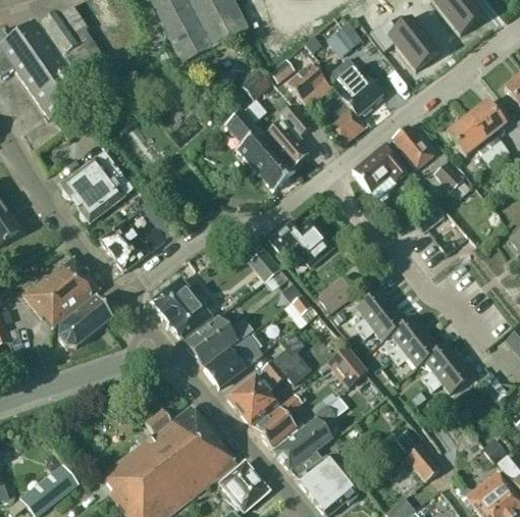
[(102,27),(114,20),(103,0),(99,0),(90,5),(102,27)]
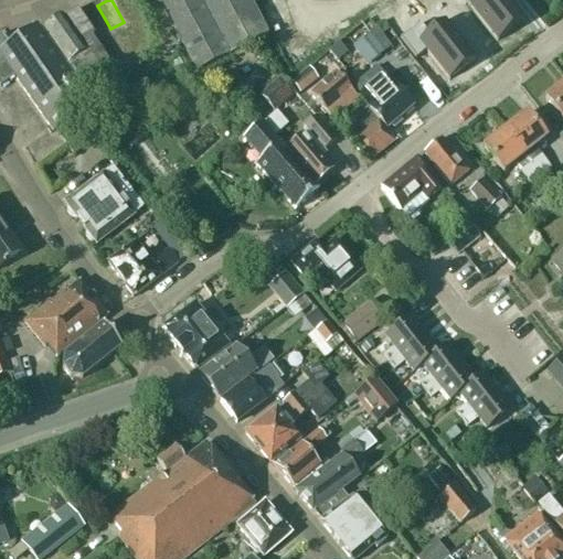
[(162,0),(199,67),(269,30),(253,0),(162,0)]
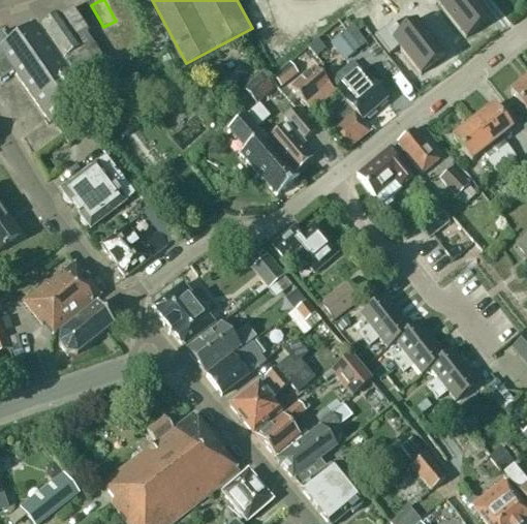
[(440,0),(467,34),(491,14),(478,0),(440,0)]
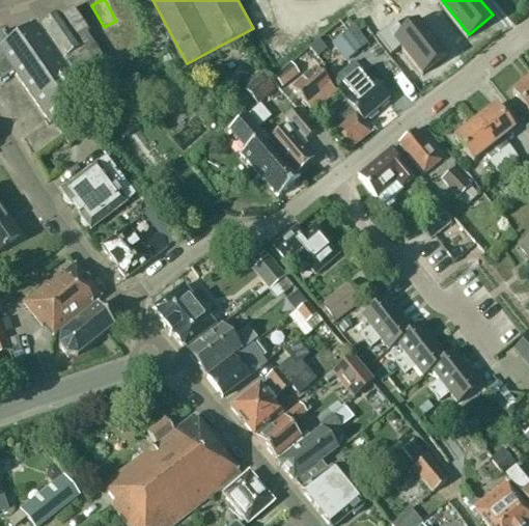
[(74,4),(61,12),(82,45),(64,57),(63,57),(80,81),(108,61),(87,30),(89,28),(74,4)]
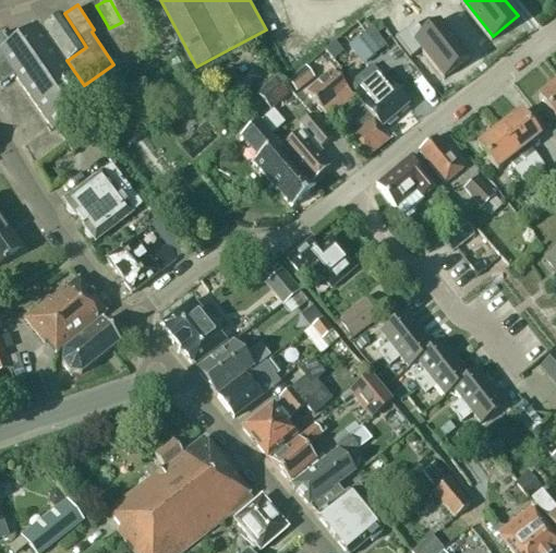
[(43,24),(68,60),(86,47),(64,13),(62,11),(43,24)]
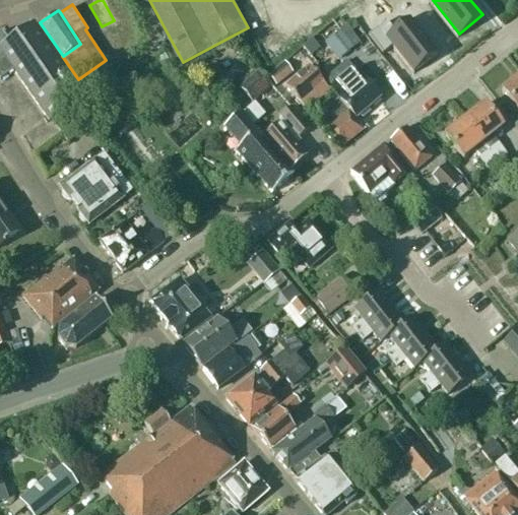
[(379,24),(369,33),(383,50),(393,43),(414,69),(438,50),(410,14),(386,34),(379,24)]
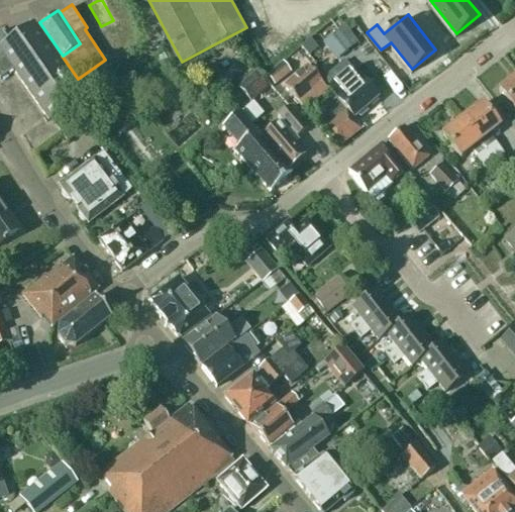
[(78,79),(62,56),(61,57),(34,19),(10,37),(3,27),(0,28),(0,74),(1,75),(14,66),(49,116),(52,114),(60,125),(69,119),(61,108),(73,99),(85,91),(77,80),(78,79)]
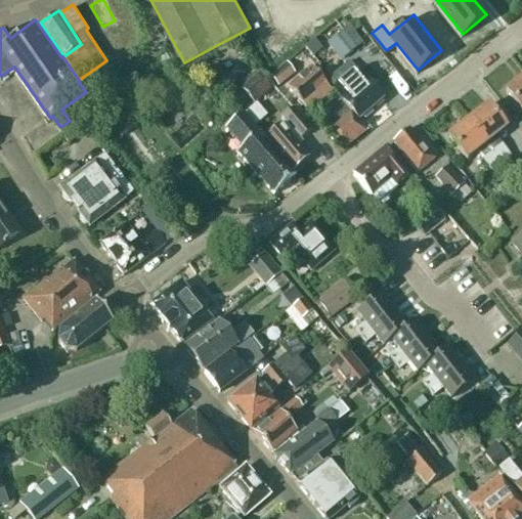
[(350,23),(329,40),(342,57),(363,40),(350,23)]
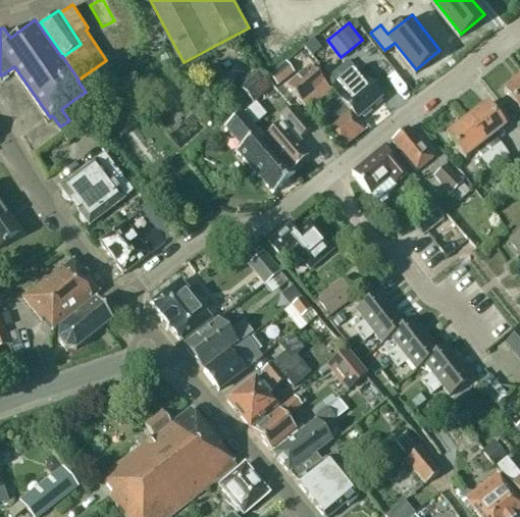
[(330,52),(321,41),(310,50),(318,61),(330,52)]
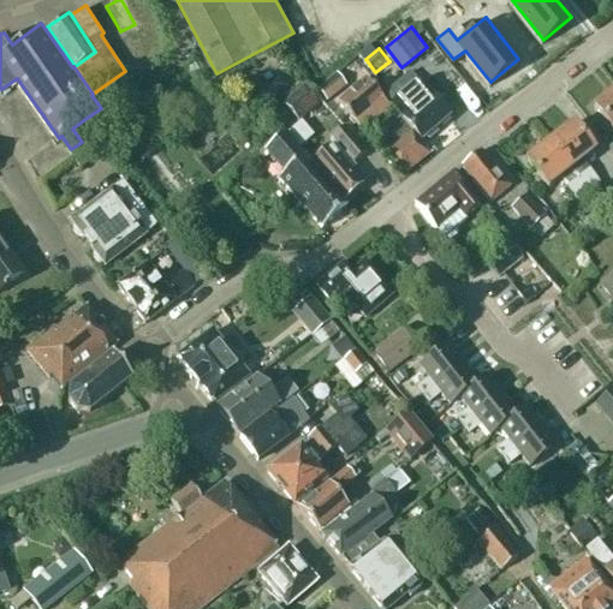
[(347,82),(338,69),(319,84),(328,97),(347,82)]
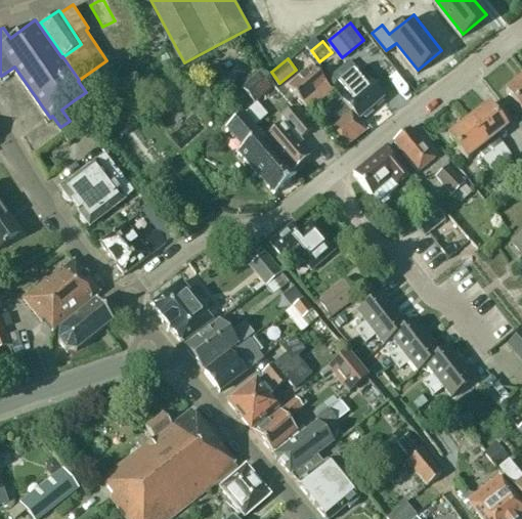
[(333,87),(342,97),(359,118),(385,96),(374,83),(381,77),(368,61),(361,68),(358,65),(333,87)]
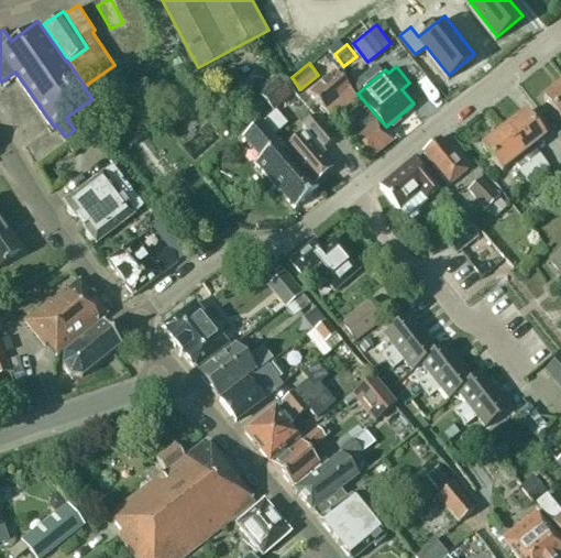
[(334,118),(361,98),(336,70),(310,89),(334,118)]
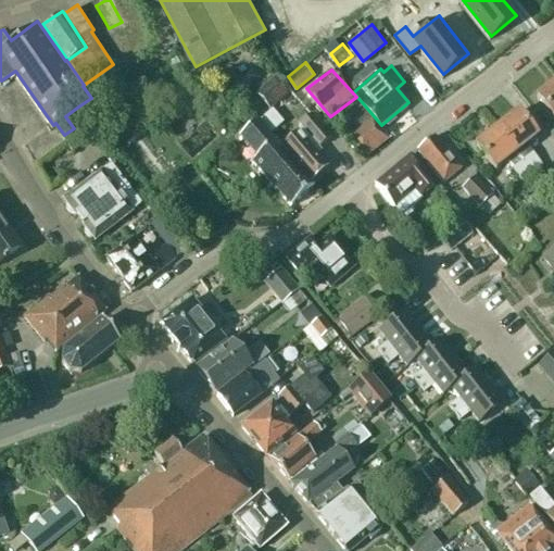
[(271,105),(291,87),(278,72),(257,90),(271,105)]
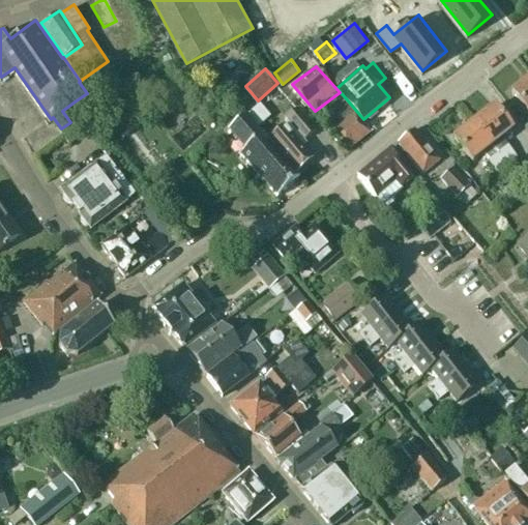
[(527,76),(512,88),(527,106),(527,76)]
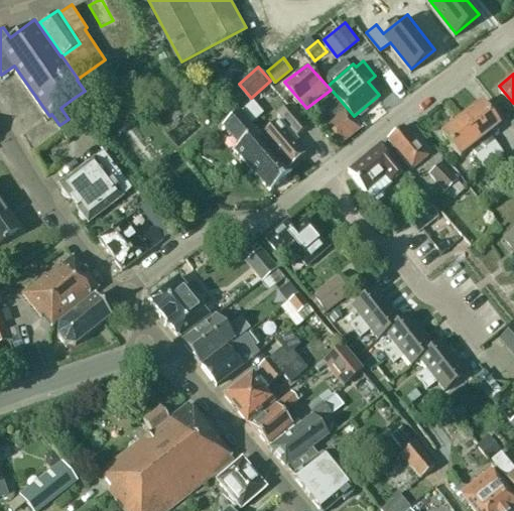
[(337,144),(361,125),(354,116),(337,96),(325,105),(326,106),(314,115),(337,144)]
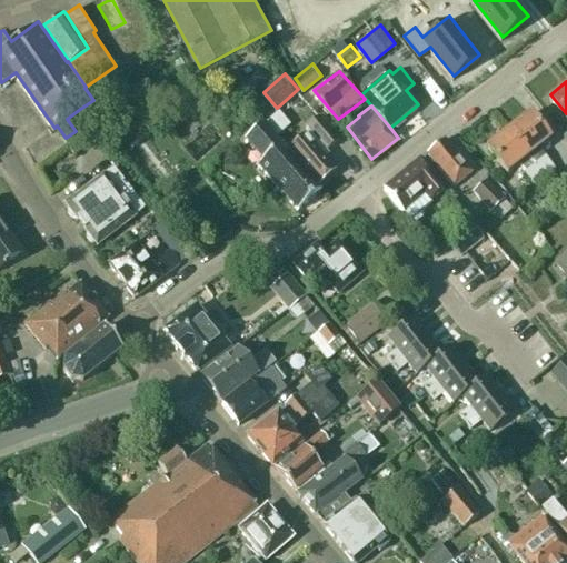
[(279,108),(265,121),(277,134),(291,122),(279,108)]
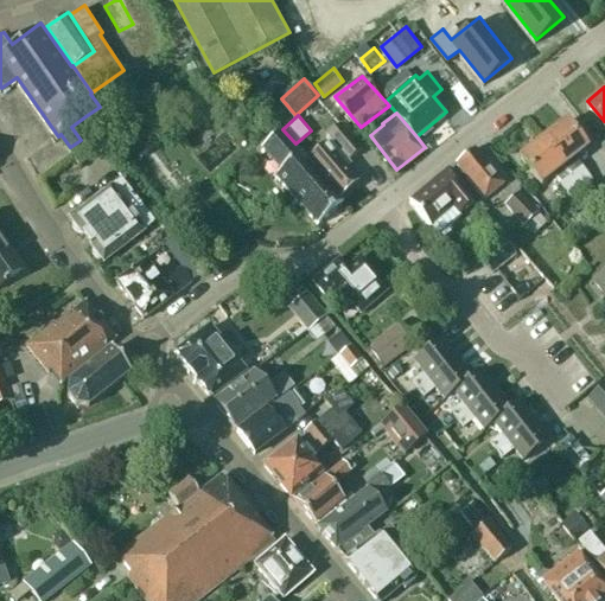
[(106,144),(86,116),(71,127),(81,140),(70,147),(80,161),(106,144)]
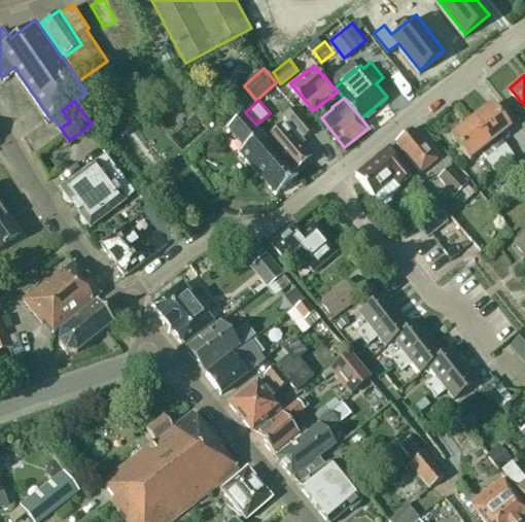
[(471,117),(490,141),(510,126),(491,102),(471,117)]
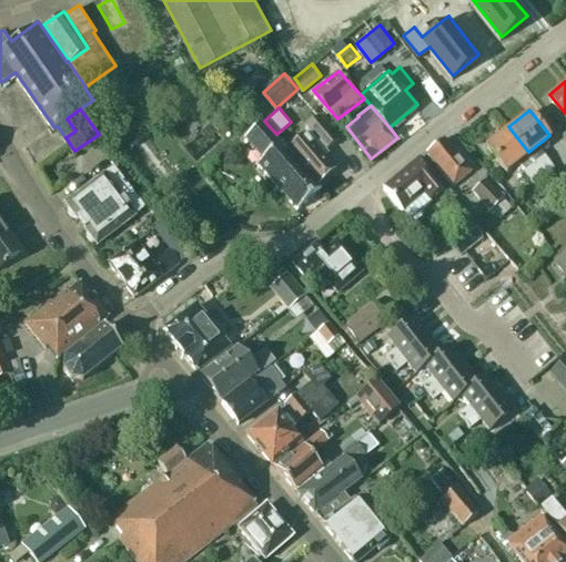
[(287,146),(319,182),(336,165),(326,154),(330,151),(326,146),(340,136),(320,113),(306,124),(311,130),(306,133),(305,131),(287,146)]
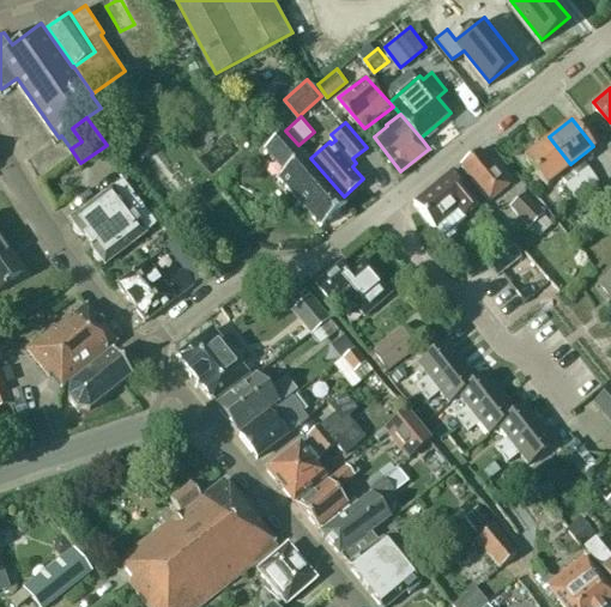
[(348,200),(344,196),(310,158),(304,151),(304,152),(298,145),(285,131),(266,147),(285,169),(278,174),(322,223),(348,200)]
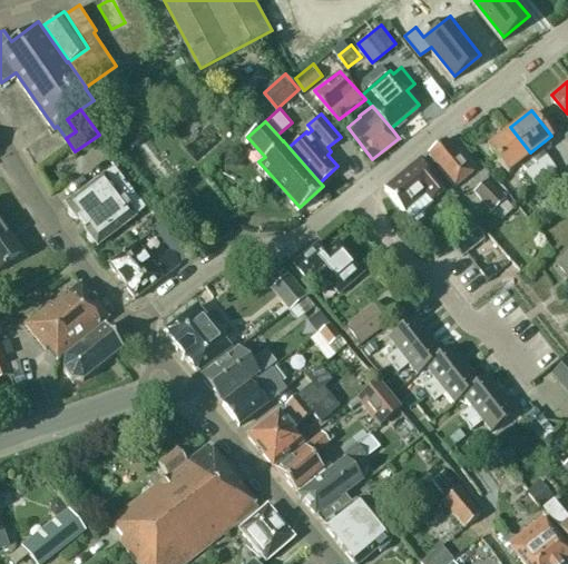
[(509,169),(530,152),(510,127),(489,144),(509,169)]
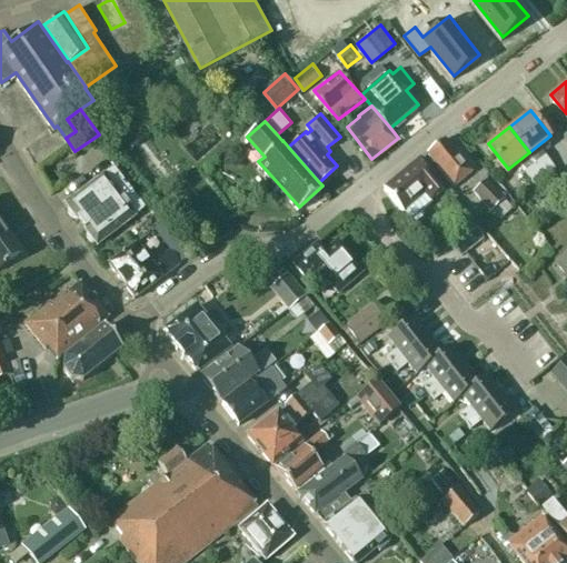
[(455,182),(473,168),(446,134),(428,150),(455,182)]
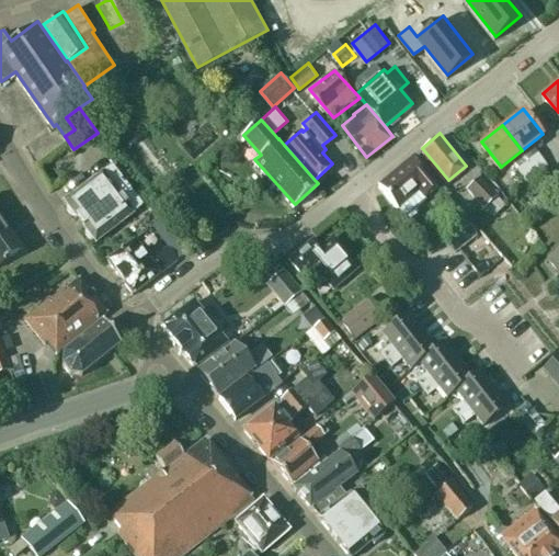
[(548,163),(539,152),(529,160),(538,171),(545,180),(555,172),(548,163)]
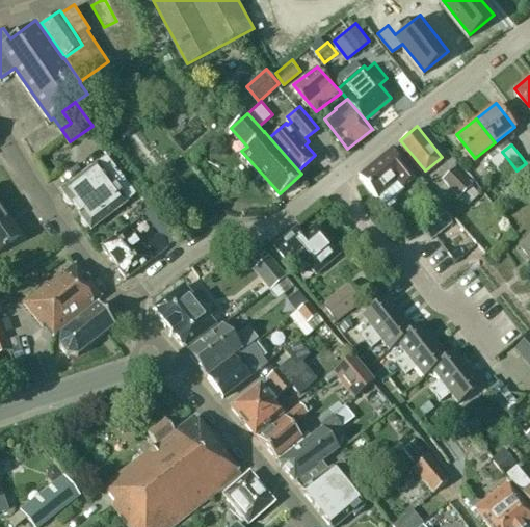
[(417,175),(399,153),(394,146),(360,173),(377,195),(397,179),(403,185),(417,175)]
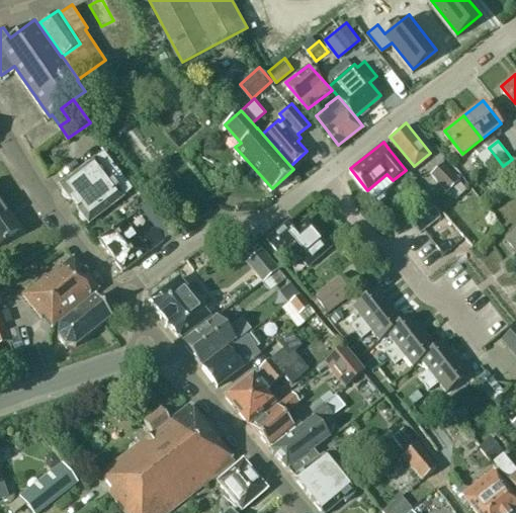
[(488,165),(497,158),(489,148),(480,155),(488,165)]
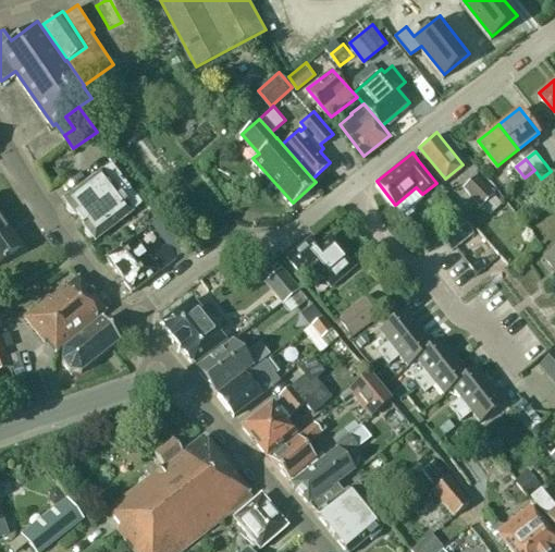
[(111,161),(103,167),(64,197),(85,224),(86,229),(89,233),(94,234),(96,237),(134,208),(143,200),(111,161)]
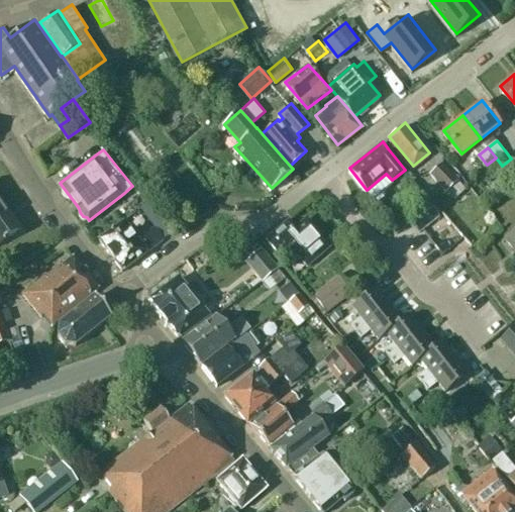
[(459,178),(443,160),(431,171),(447,189),(459,178)]
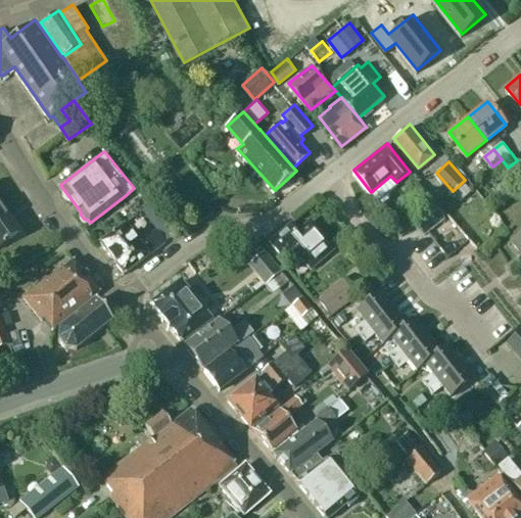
[(0,244),(4,241),(5,243),(8,241),(7,239),(21,230),(0,199),(0,244)]
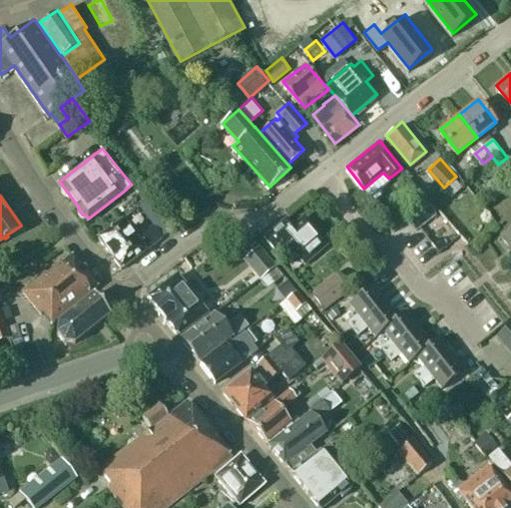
[(437,212),(424,195),(415,202),(418,205),(406,215),(417,228),(437,212)]
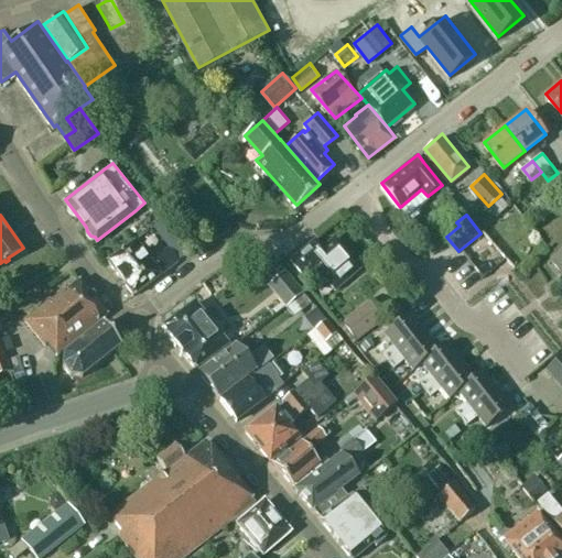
[(315,237),(291,258),(305,274),(306,274),(314,284),(326,274),(336,286),(354,272),(361,265),(337,238),(325,249),(315,237)]
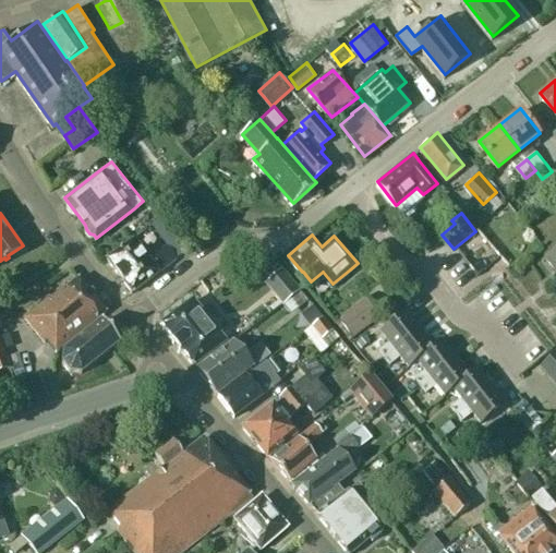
[(133,290),(178,255),(168,242),(149,255),(134,236),(107,256),(133,290)]
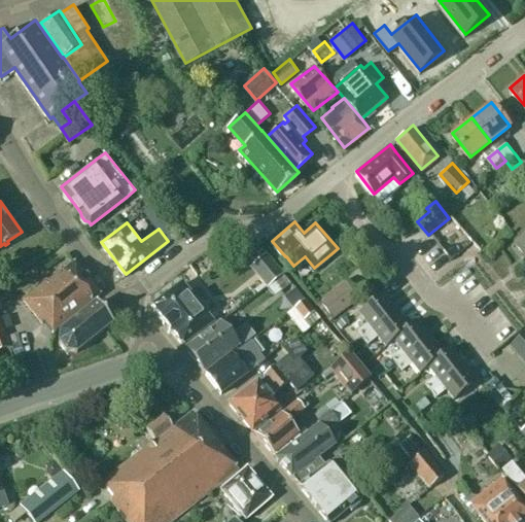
[(524,234),(516,241),(524,251),(524,234)]
